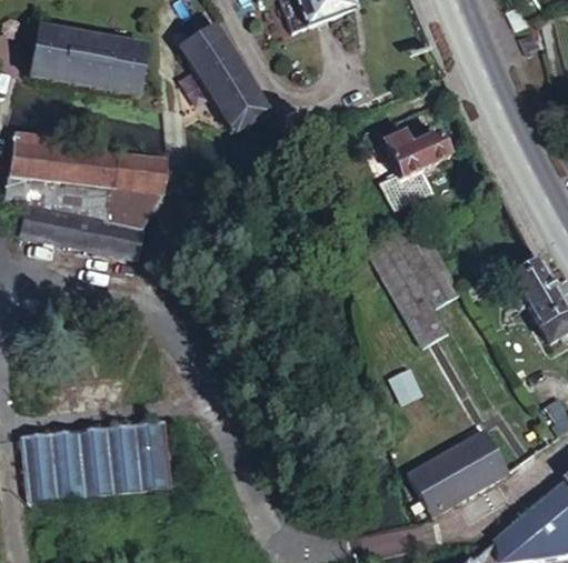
[(297,23),(288,0),(270,0),(281,29),(297,23)]
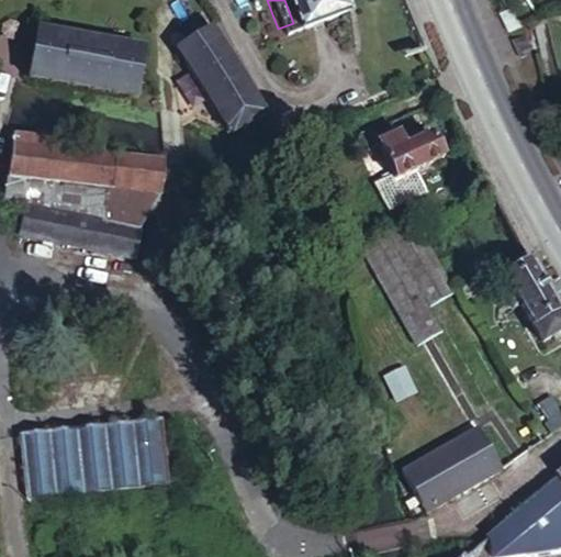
[(284,0),(293,23),(340,7),(338,0),(284,0)]
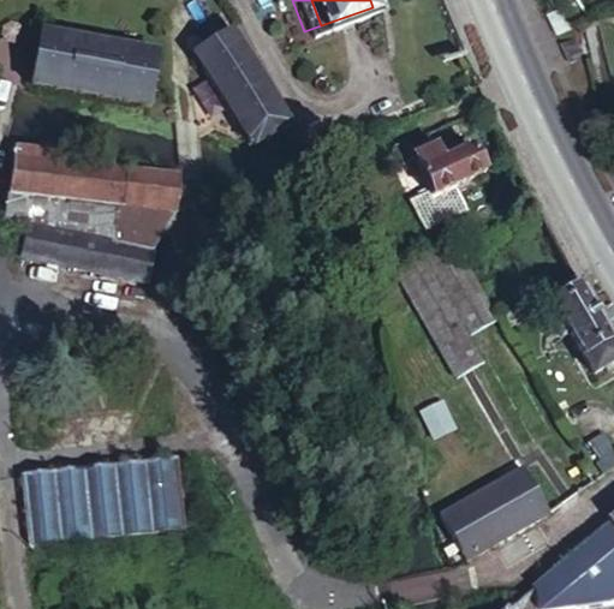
[(562,4),(546,11),(554,31),(571,23),(562,4)]
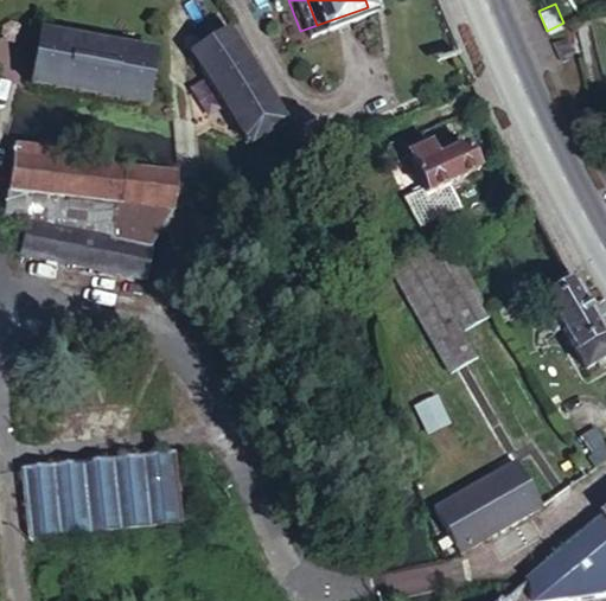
[(191,27),(197,36),(208,29),(204,21),(191,27)]
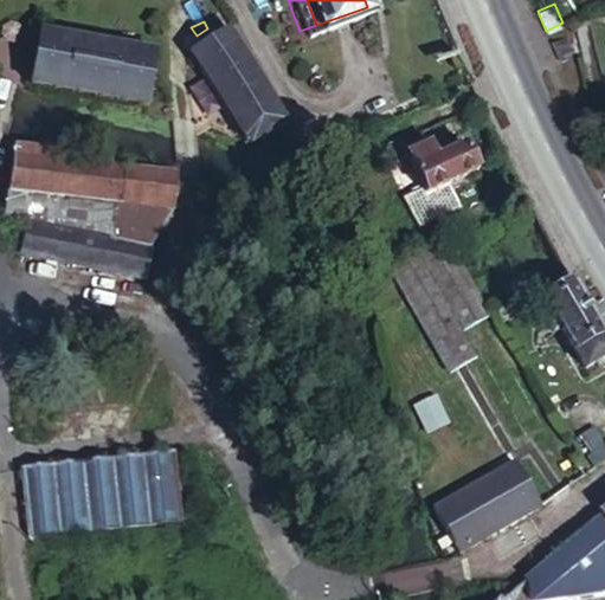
[(185,50),(238,137),(246,141),(281,120),(224,25),(185,50)]
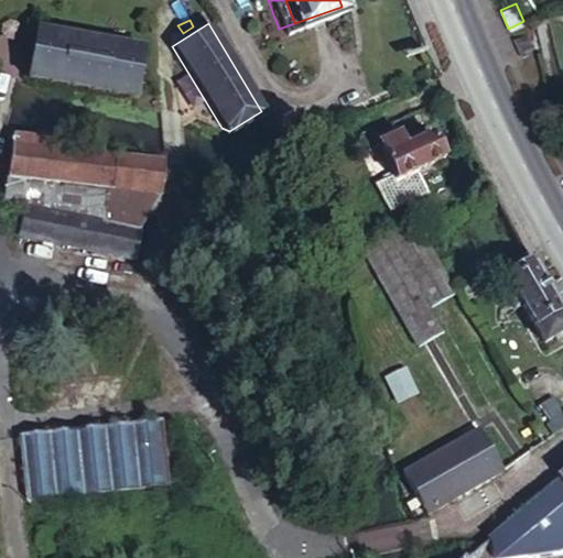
[(32,28),(23,75),(131,96),(140,47),(32,28)]
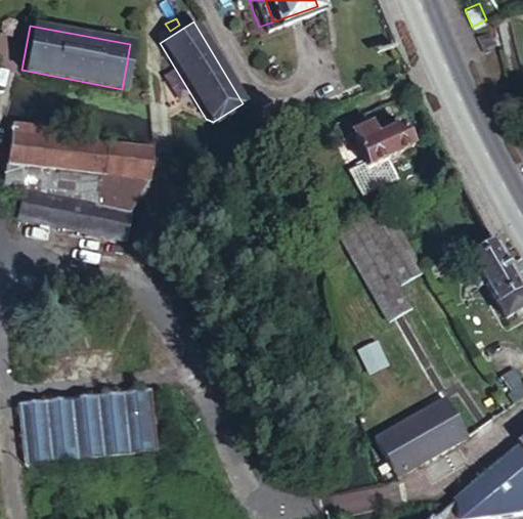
[(476,34),(483,50),(496,44),(489,28),(476,34)]
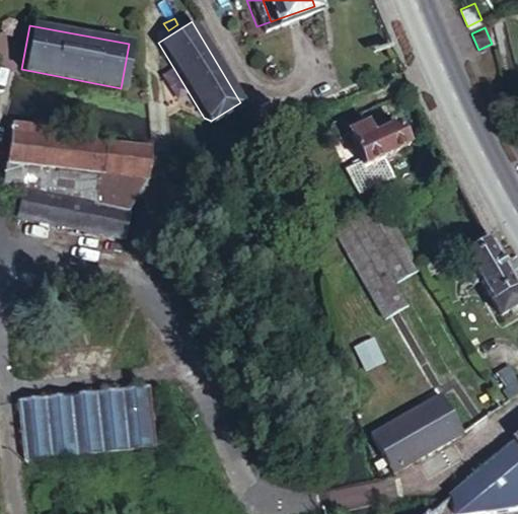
[(148,49),(156,65),(164,60),(155,46),(148,49)]
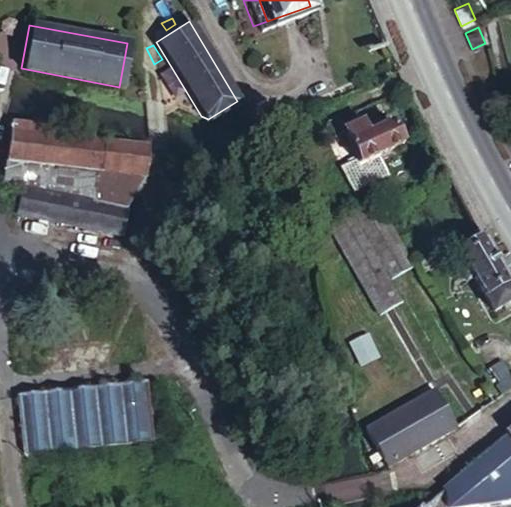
[(54,125),(22,118),(9,179),(32,185),(27,206),(127,227),(132,204),(140,195),(149,161),(53,131),(54,125)]
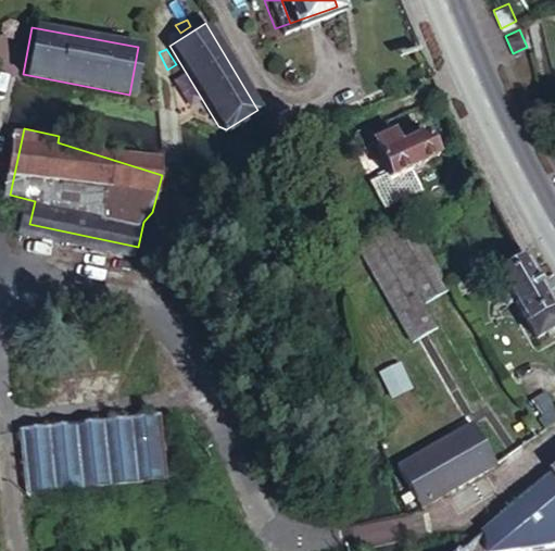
[(368,140),(387,177),(433,152),(421,128),(402,139),(400,136),(393,139),(388,129),(368,140)]
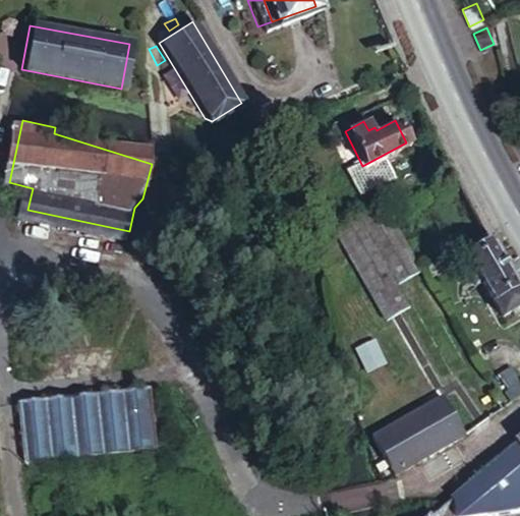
[(413,264),(378,204),(334,228),(393,338),(413,264)]
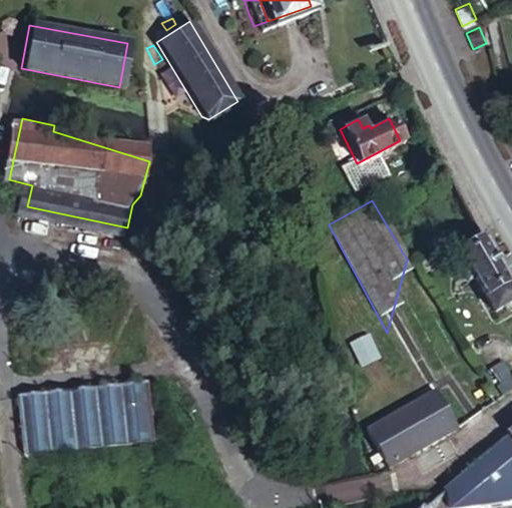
[(511,277),(504,264),(489,235),(465,250),(499,310),(511,302),(511,277)]
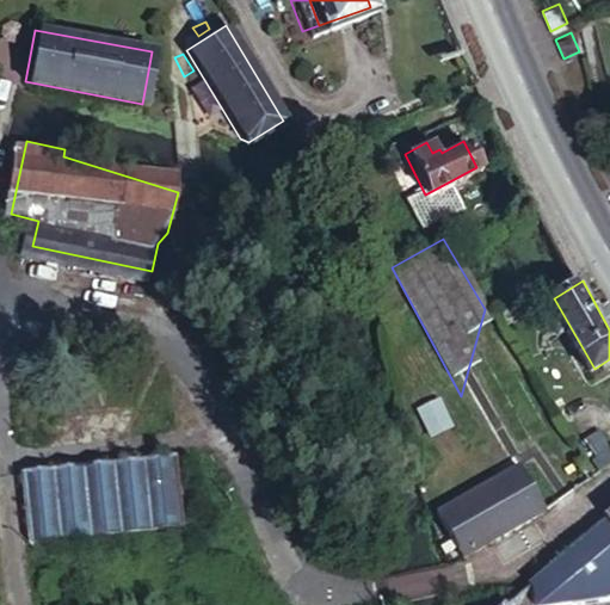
[(423,407),(433,434),(455,426),(443,397),(423,407)]
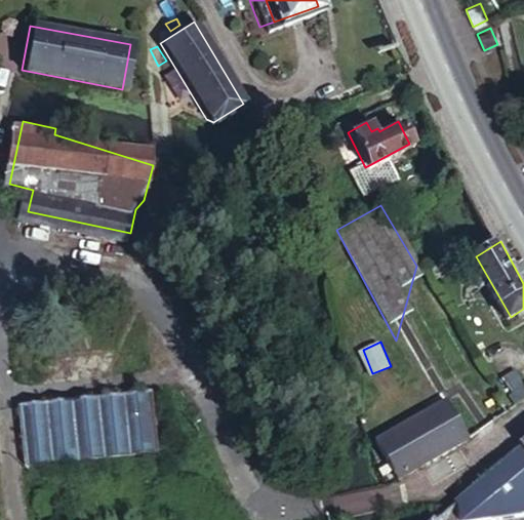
[(522,401),(523,400),(523,368),(515,376),(520,383),(515,389),(522,401)]
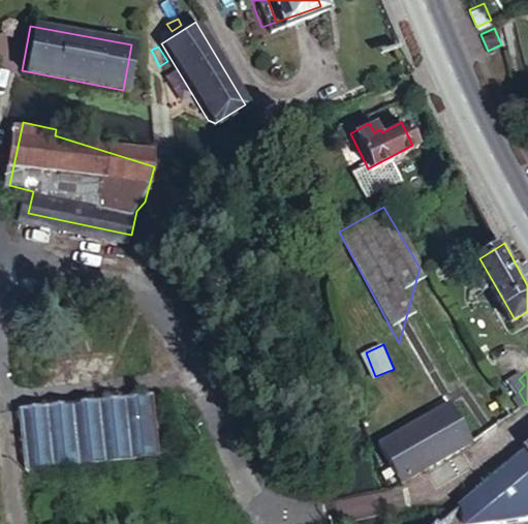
[(37,461),(171,447),(163,389),(31,404),(37,461)]
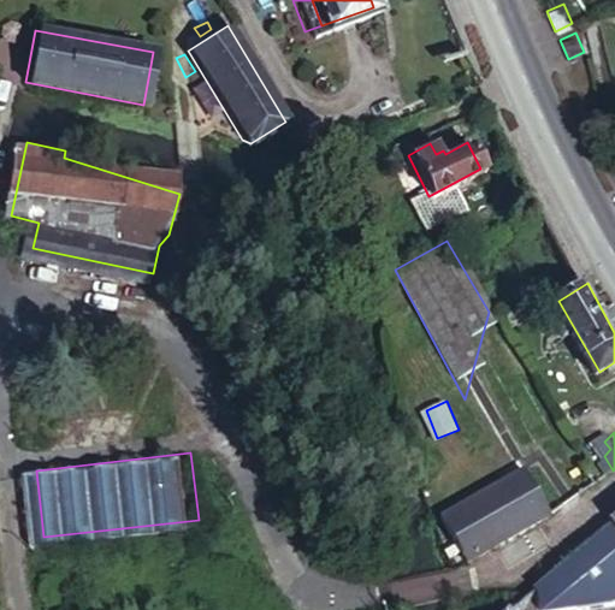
[(455,510),(480,552),(557,507),(532,463),(455,510)]
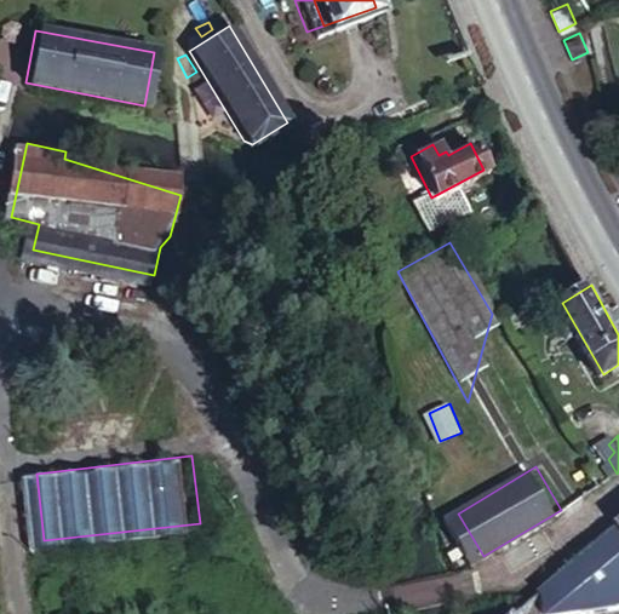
[(618,529),(551,587),(555,610),(618,600),(618,529)]
